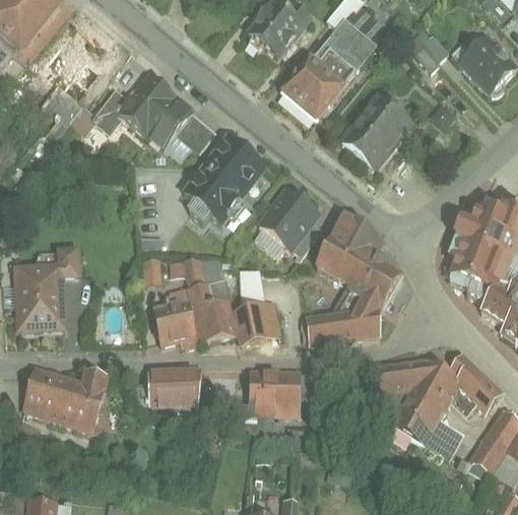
[(65,0),(0,0),(0,34),(17,48),(22,52),(65,0)]
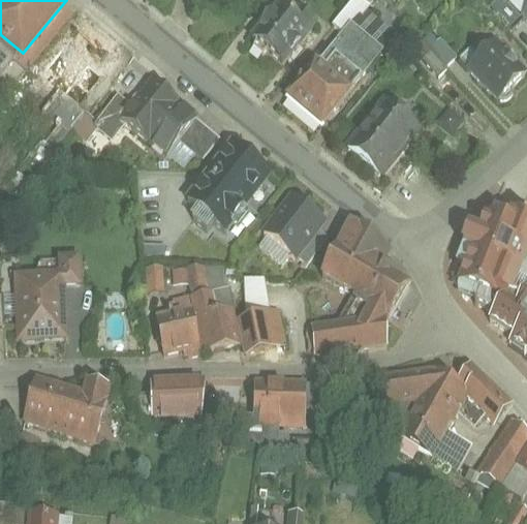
[(350,19),(352,21),(361,11),(363,11),(370,3),(365,0),(349,0),(332,21),(342,29),(350,19)]
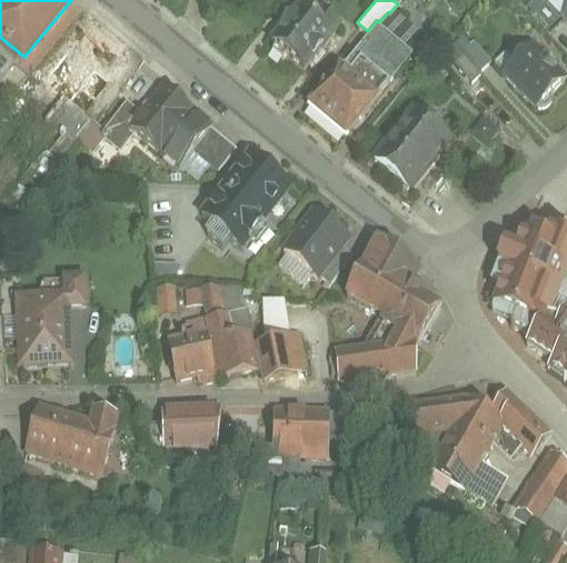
[(547,0),(563,17),(566,11),(566,0),(547,0)]
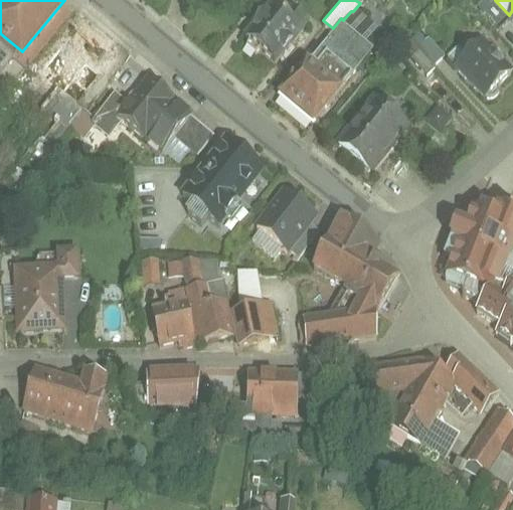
[(273,2),(245,32),(275,58),(302,29),(273,2)]
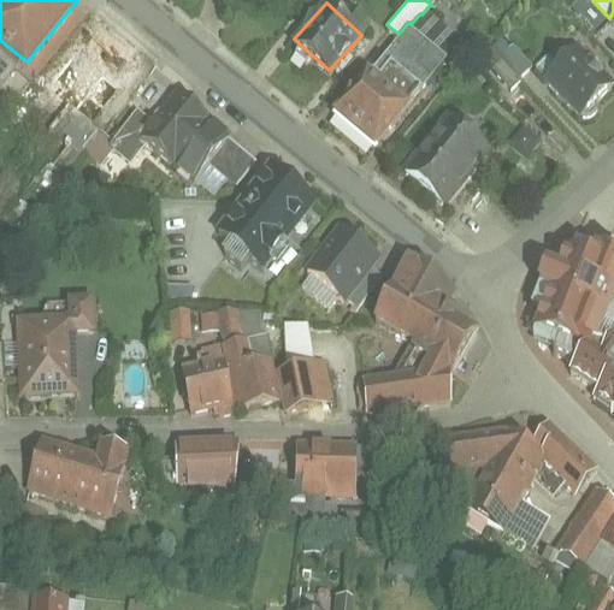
[(411,24),(447,55),(461,39),(444,23),(423,13),(420,13),(411,24)]
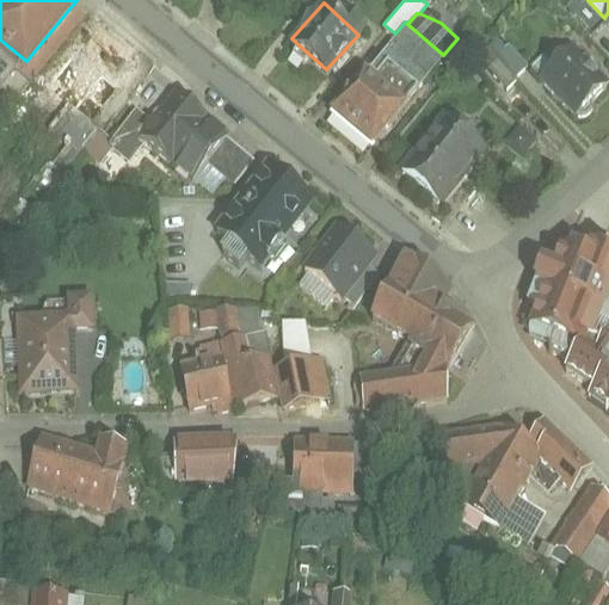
[(100,16),(48,75),(94,116),(147,57),(100,16)]
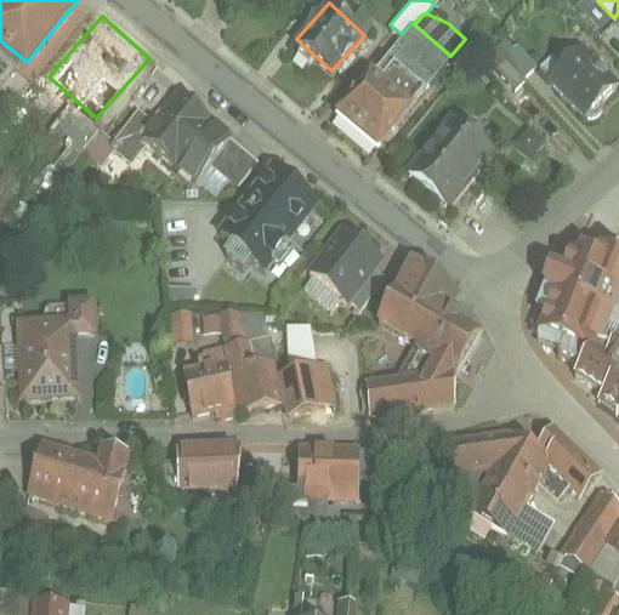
[(374,66),(382,73),(395,60),(425,85),(450,56),(414,24),(412,22),(402,34),(374,66)]
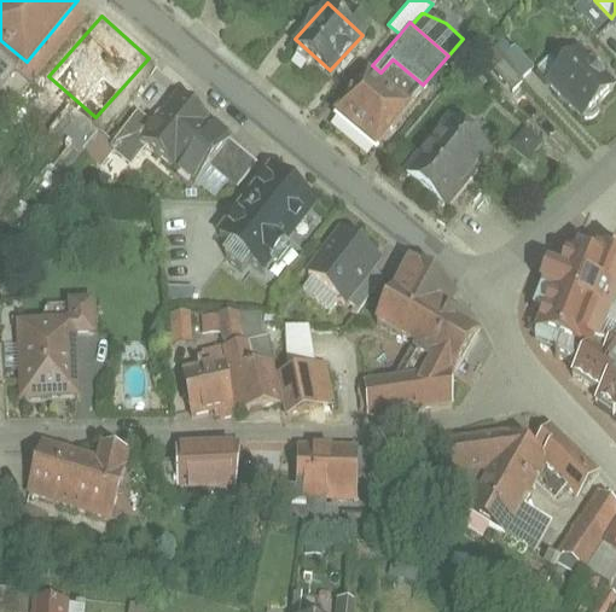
[(533,63),(513,41),(510,45),(500,34),(493,40),(503,51),(498,56),(517,77),(518,75),(533,63)]
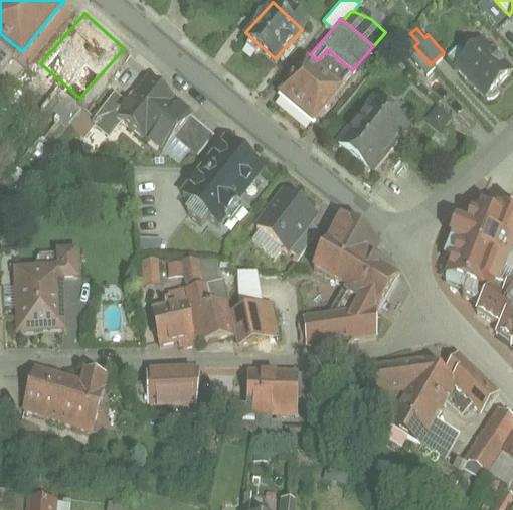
[(0,67),(17,47),(0,33),(0,67)]
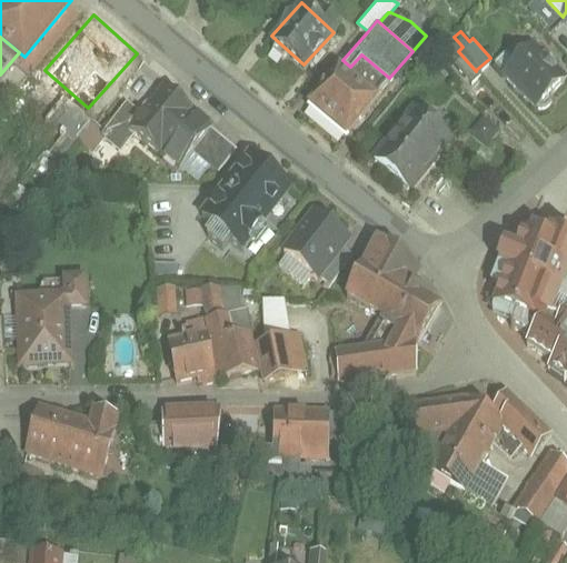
[(504,52),(514,63),(526,52),(514,39),(504,48),(506,51),(504,52)]
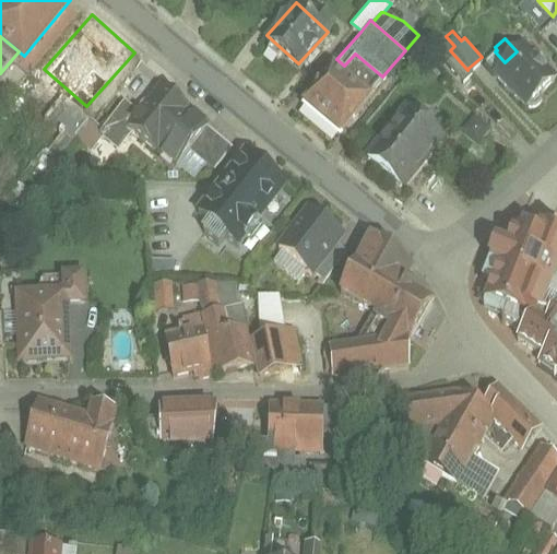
[(497,69),(496,70),(528,105),(556,78),(556,74),(526,42),(517,51),(505,62),(497,69)]
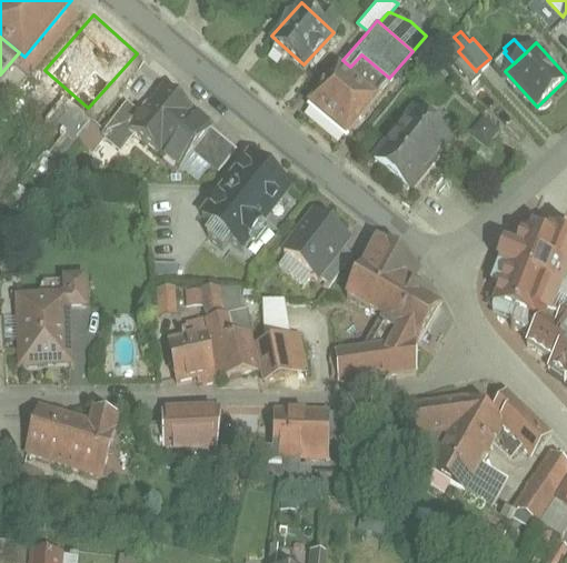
[(514,63),(504,52),(496,59),(506,70),(514,63)]
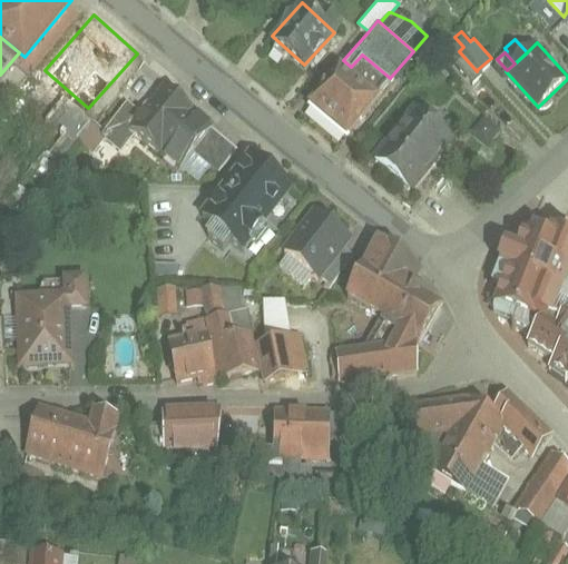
[(362,55),(351,67),(379,91),(390,78),(362,55)]
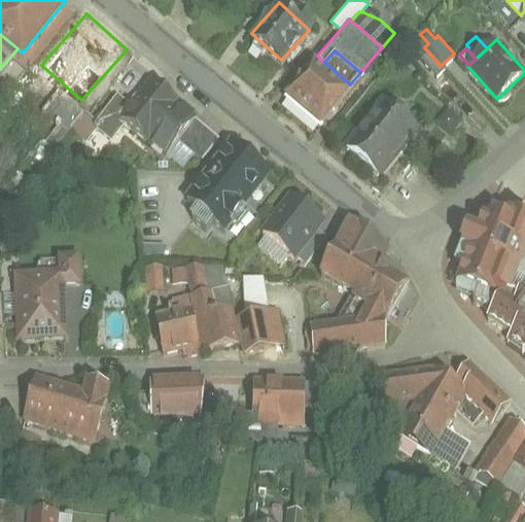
[(317,56),(285,93),(321,124),(353,88),(350,84),(324,62),(317,56)]
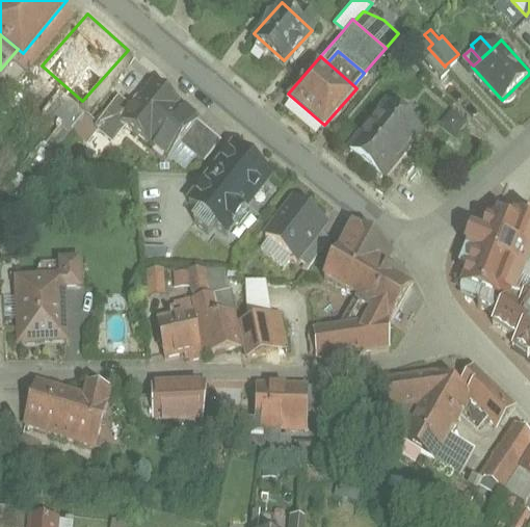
[(43,97),(55,80),(40,68),(27,83),(43,97)]
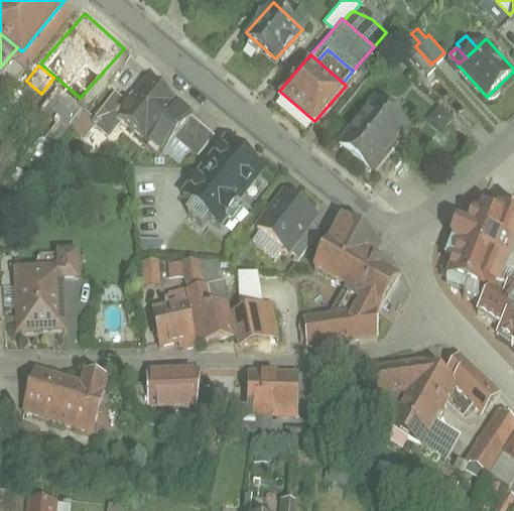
[(128,99),(117,113),(122,117),(160,149),(162,147),(173,134),(191,112),(148,75),(128,99)]
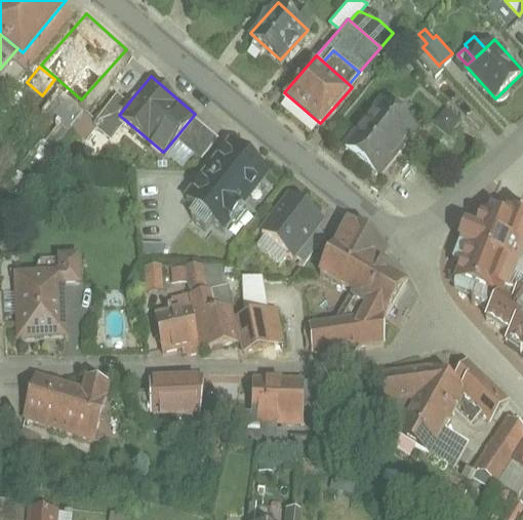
[(94,116),(91,119),(96,123),(111,135),(124,119),(119,115),(130,101),(116,89),(94,116)]
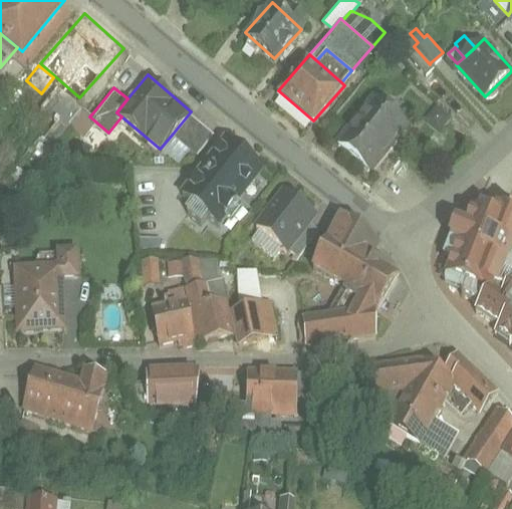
[(374,89),(333,136),(373,172),(415,124),(374,89)]
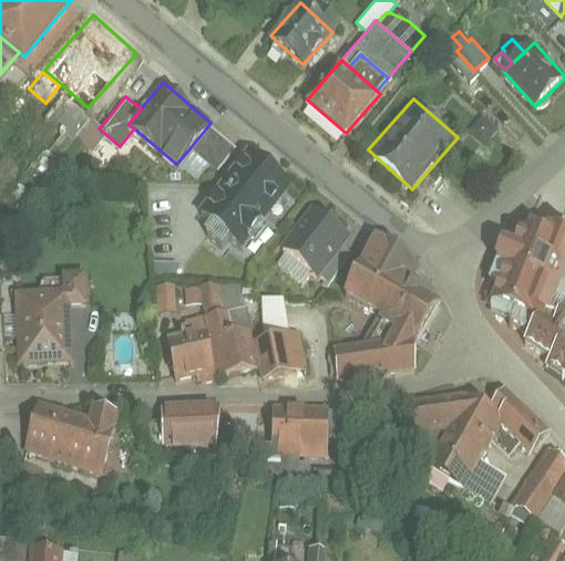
[(469,128),(485,142),(499,124),(482,111),(469,128)]
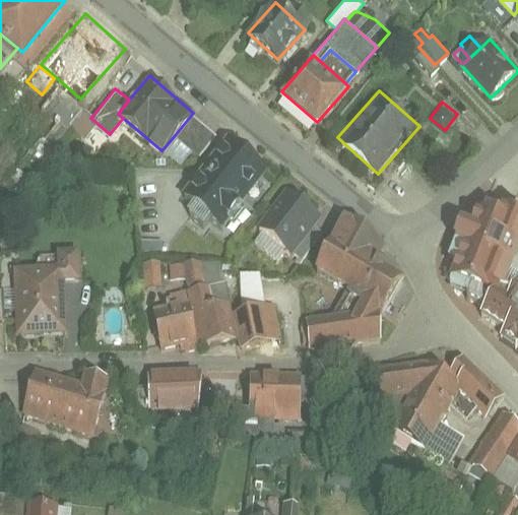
[(93,115),(83,106),(57,137),(72,149),(95,122),(90,118),(93,115)]
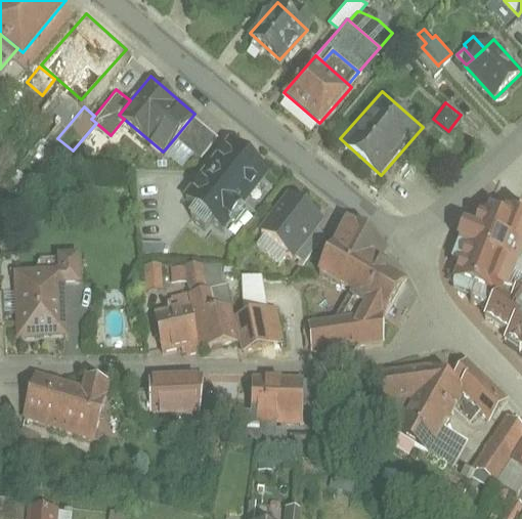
[(218,133),(194,114),(176,136),(192,149),(200,156),(211,141),(218,133)]
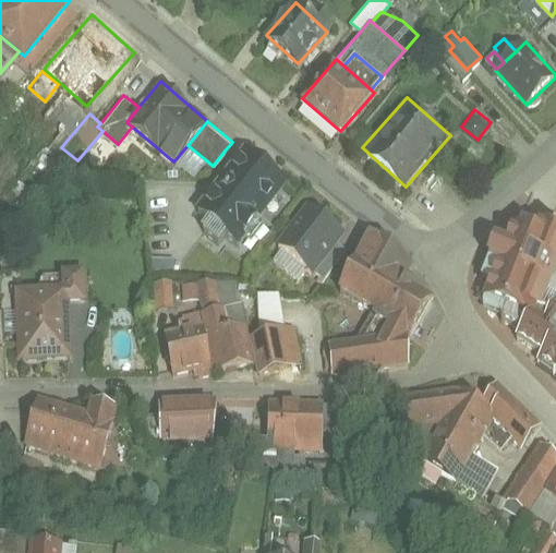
[(224,237),(233,243),(286,176),(245,143),(192,212),(206,224),(201,231),(218,244),(224,237)]
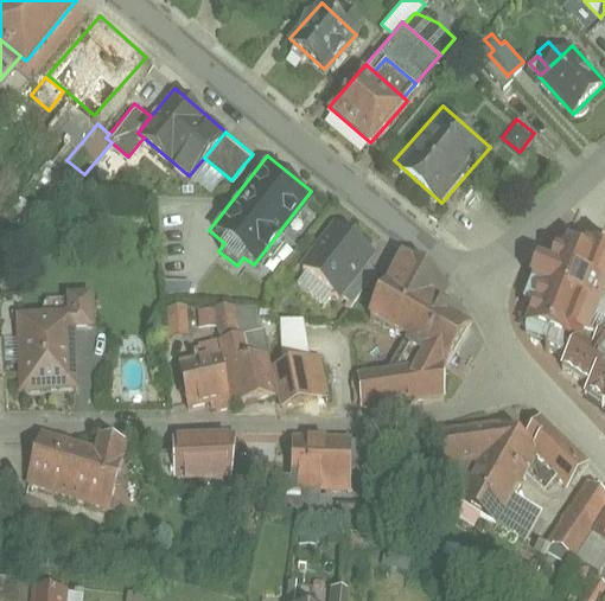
[(210,189),(223,173),(204,158),(191,173),(210,189)]
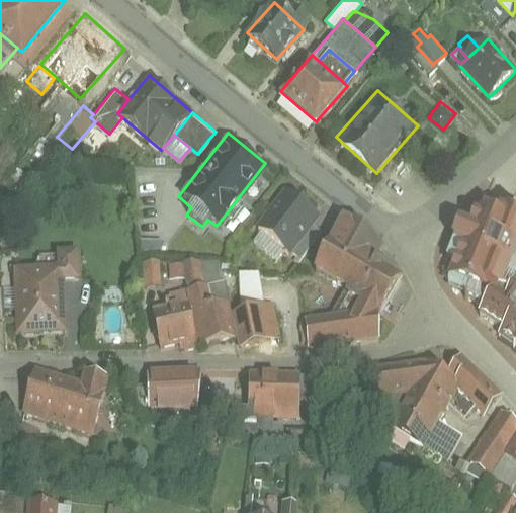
[(63,150),(53,142),(35,162),(45,170),(63,150)]
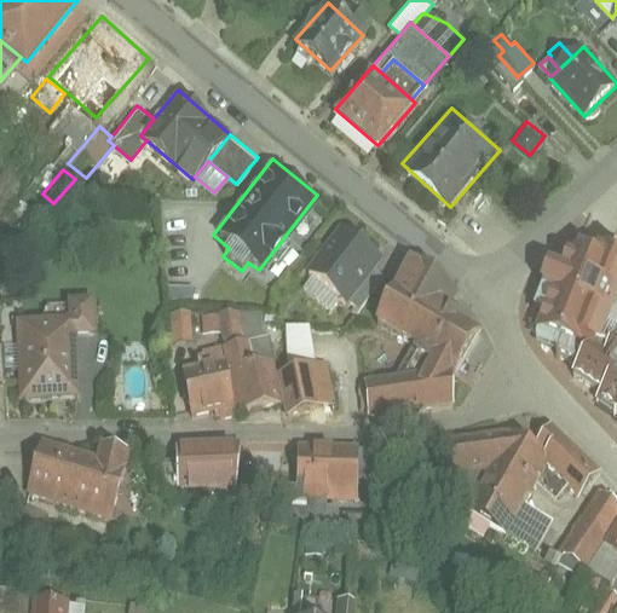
[(382,254),(339,220),(304,265),(347,299),(382,254)]
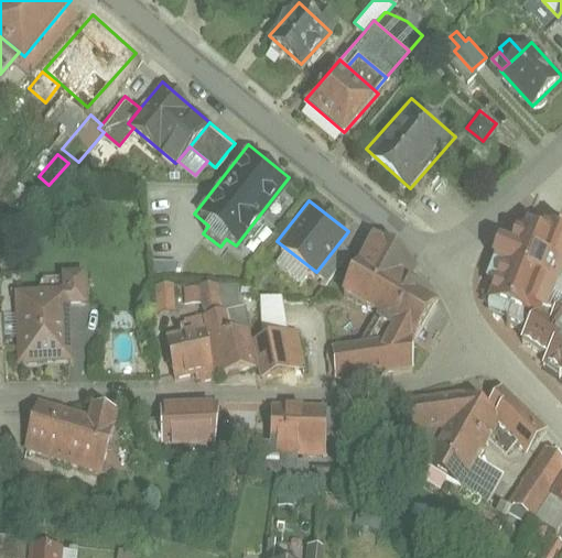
[(546,233),(515,220),(508,237),(496,231),(482,264),(497,271),(485,298),(526,316),(531,303),(552,312),(561,286),(561,225),(551,221),(546,233)]
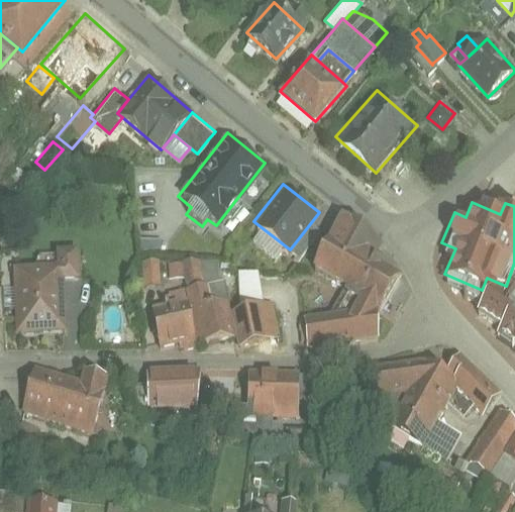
[(345,211),(312,264),(364,297),(356,308),(304,315),(308,343),(381,334),(378,315),(401,280),(354,250),(370,226),(345,211)]
